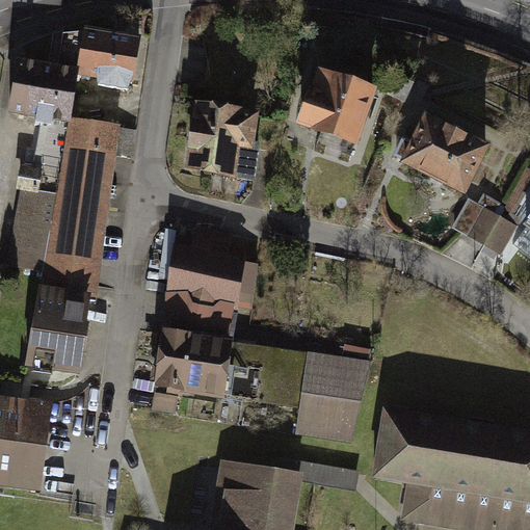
[(57,60),(20,54),(10,109),(35,113),(34,122),(41,123),(36,147),(28,144),(25,163),(21,162),(17,185),(24,186),(11,260),(47,266),(70,115),(77,69),(84,24),(63,29),(57,60)]
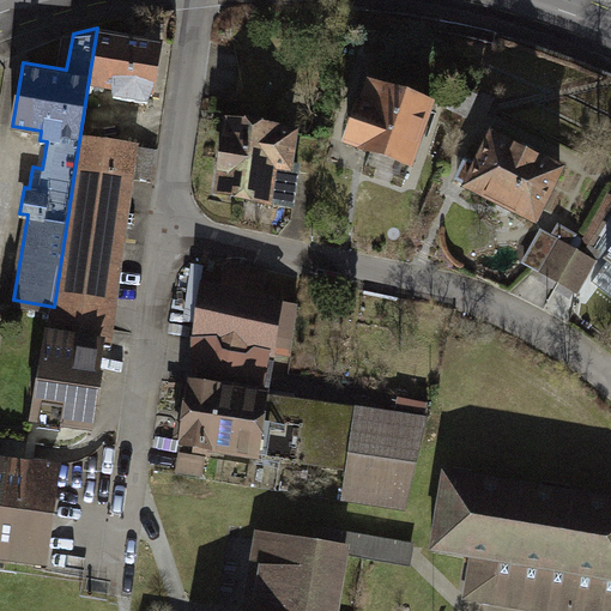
[(159,38),(97,28),(89,79),(112,83),(113,95),(144,101),(151,89),(159,38)]
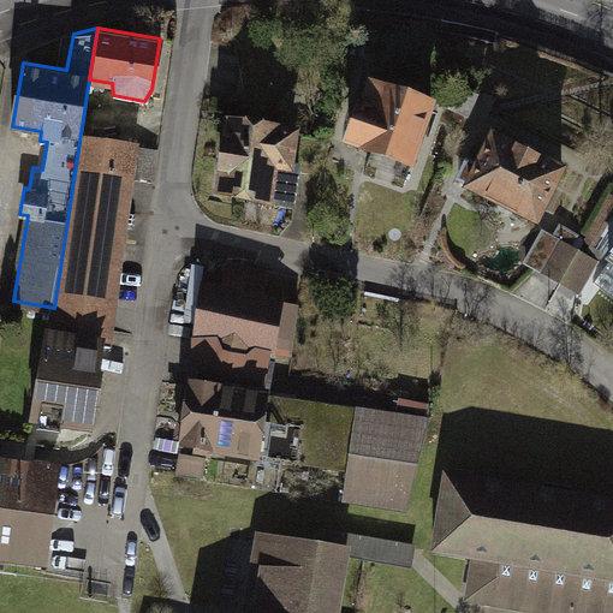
[(428,99),(368,78),(347,140),(408,159),(428,99)]
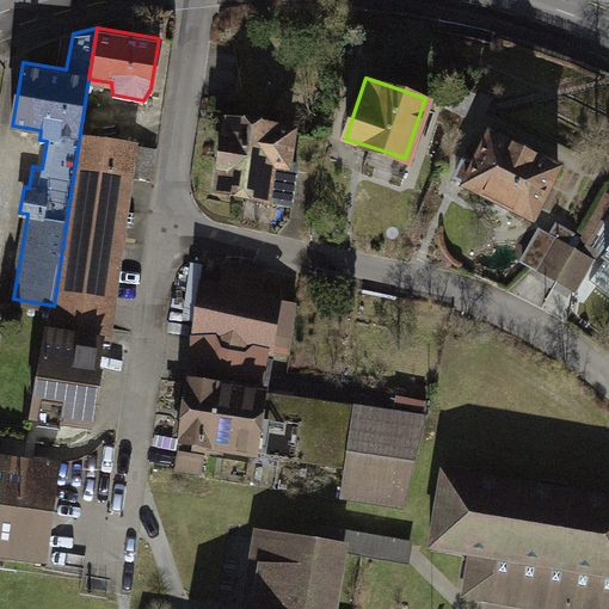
[(289,124),(221,114),(210,189),(291,205),(296,161),(284,159),(289,124)]
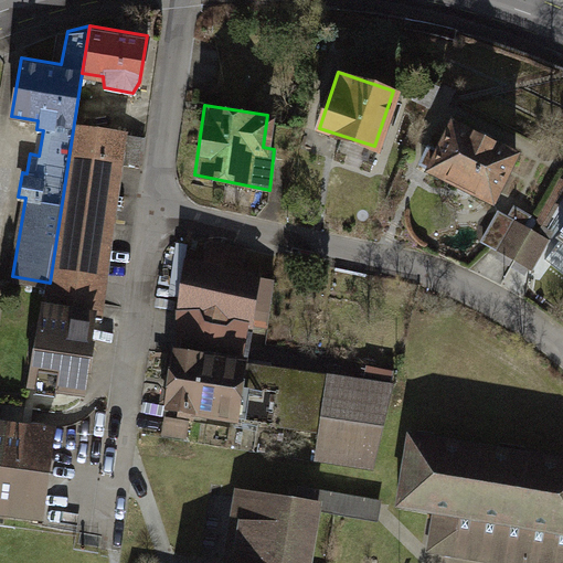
[(516,151),(450,117),(425,167),(491,200),(516,151)]
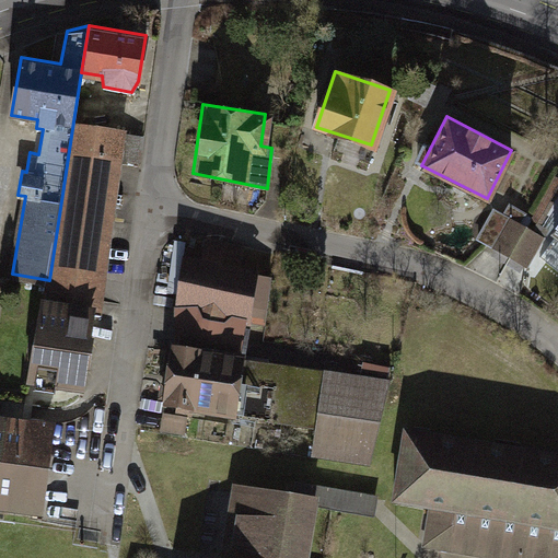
[(144,132),(73,121),(49,280),(46,301),(97,309),(119,160),(140,163),(144,132)]
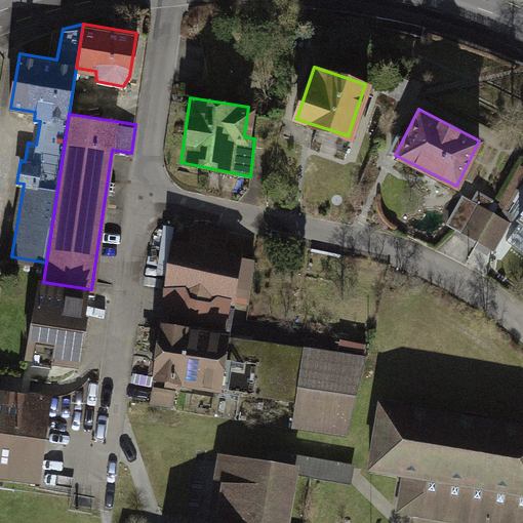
[(508,222),(463,194),(446,223),(492,247),(508,222)]
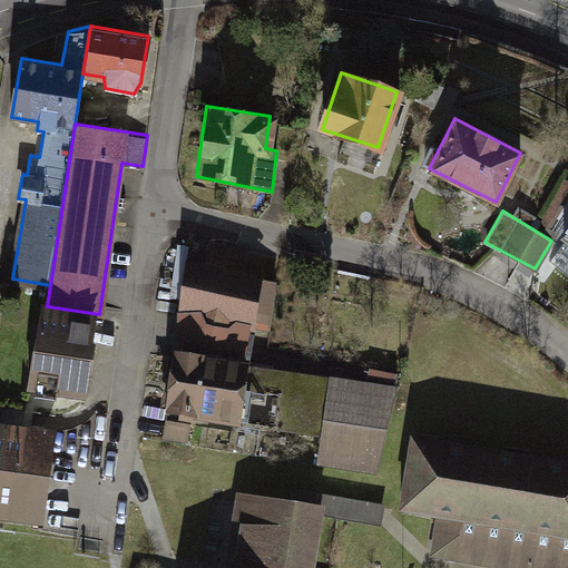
[(258,273),(185,261),(177,311),(250,323),(258,273)]
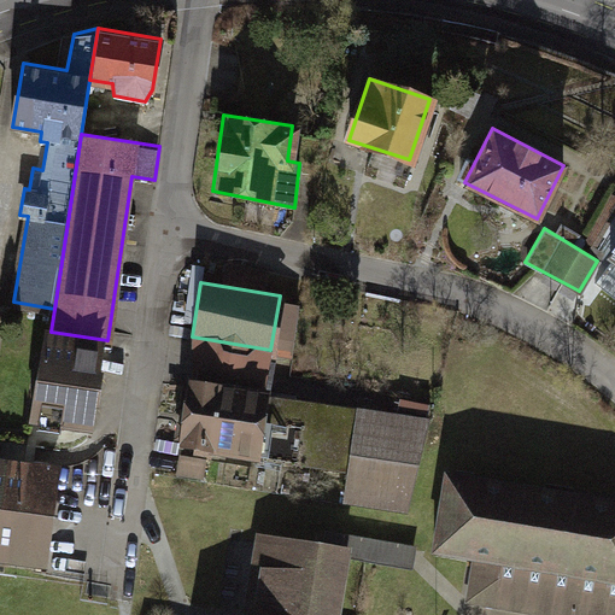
[(298,329),(285,328),(281,357),(294,358),(298,329)]
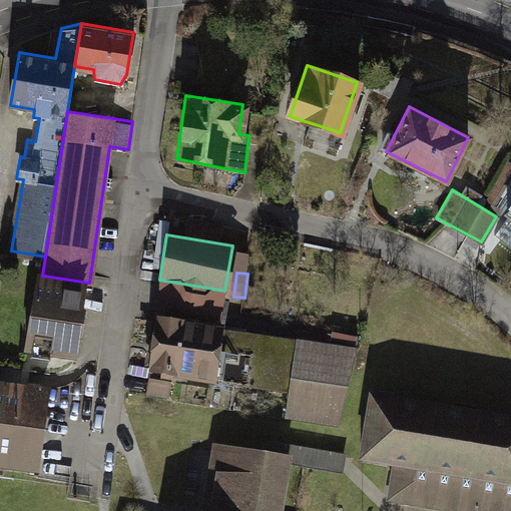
[(84,287),(37,279),(27,346),(73,353),(84,287)]
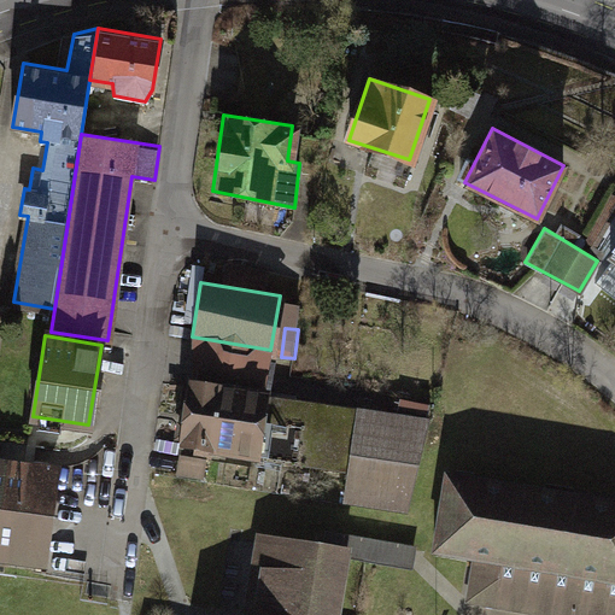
[(176,443),(253,456),(263,392),(186,380),(176,443)]
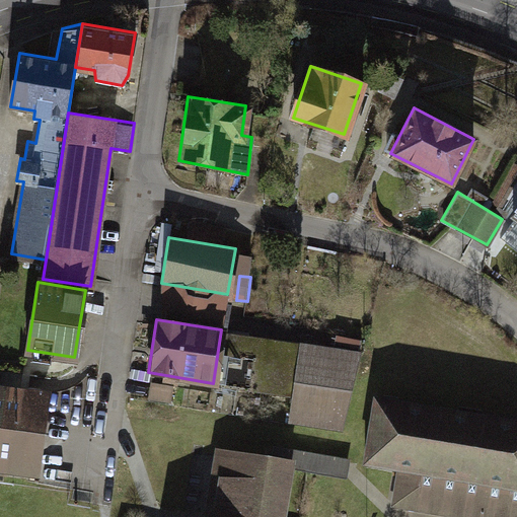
[(290,394),(298,342),(221,329),(213,383),(290,394)]
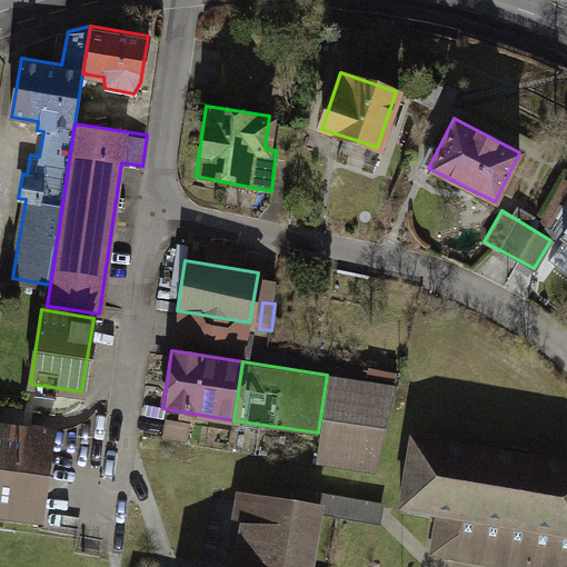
[(374,469),(391,386),(327,375),(318,433),(314,459),(374,469)]
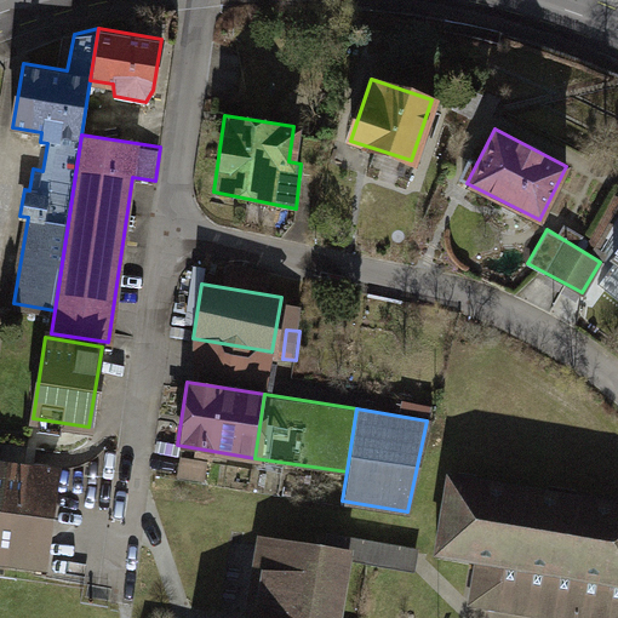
[(68,470),(0,459),(0,565),(53,573),(68,470)]
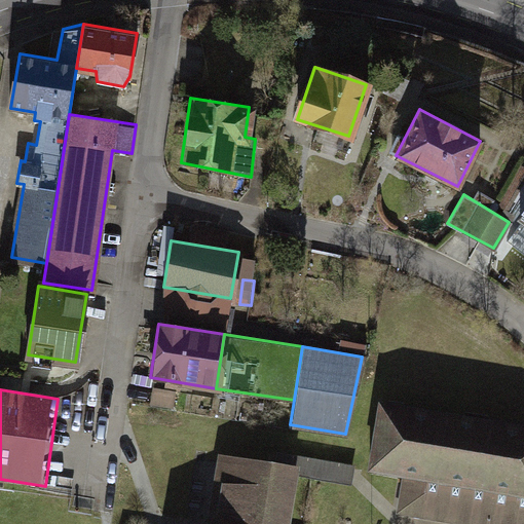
[(523,523),(523,426),(378,403),(367,469),(404,475),(399,510),(491,523),(523,523)]
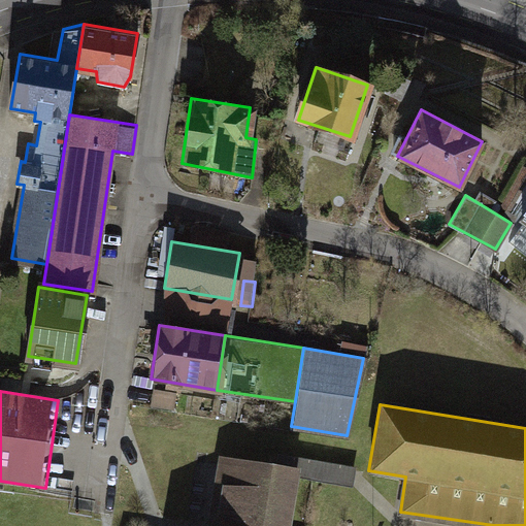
[(289,525),(300,470),(221,455),(206,525),(199,525),(178,522),(177,525),(289,525)]
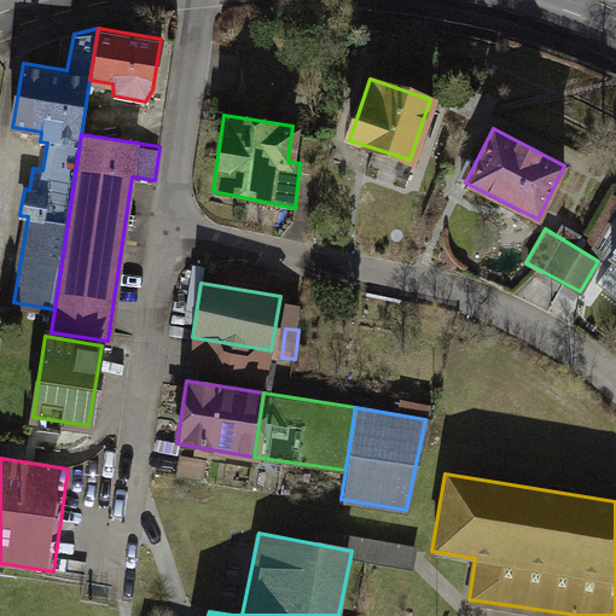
[(371,563),(418,564),(418,542),(372,542),(371,563)]
